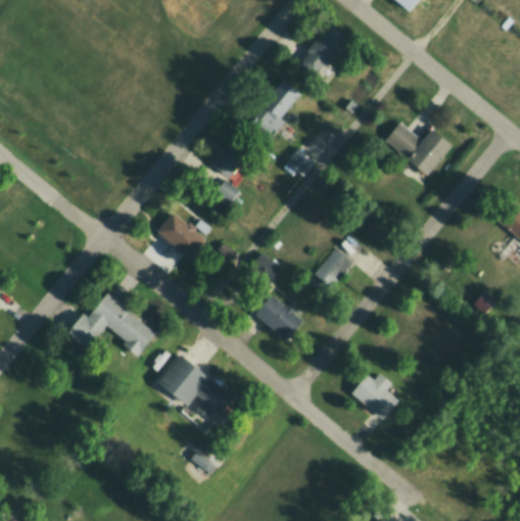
[(394,0),(418,0),(408,11),(394,0)]
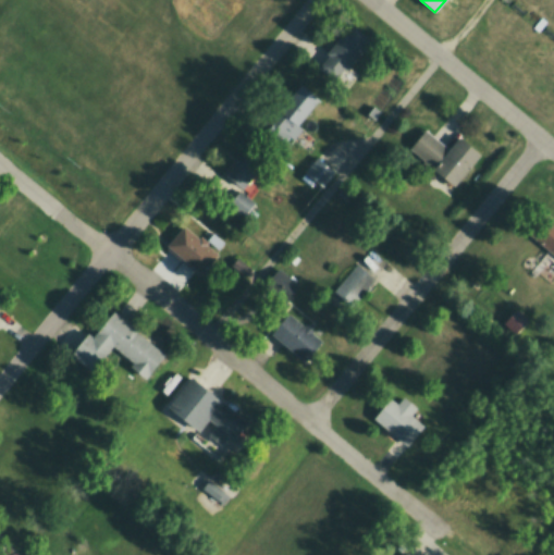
[(318,69),(335,84),(372,42),(355,26),(318,69)]
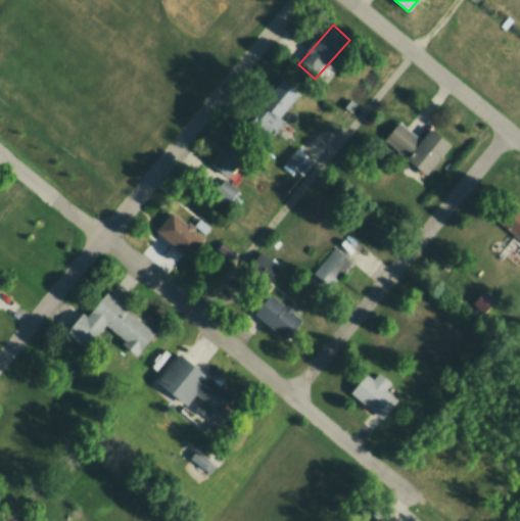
[(249,127),(264,139),(301,93),(284,79),(263,105),(266,107),(249,127)]
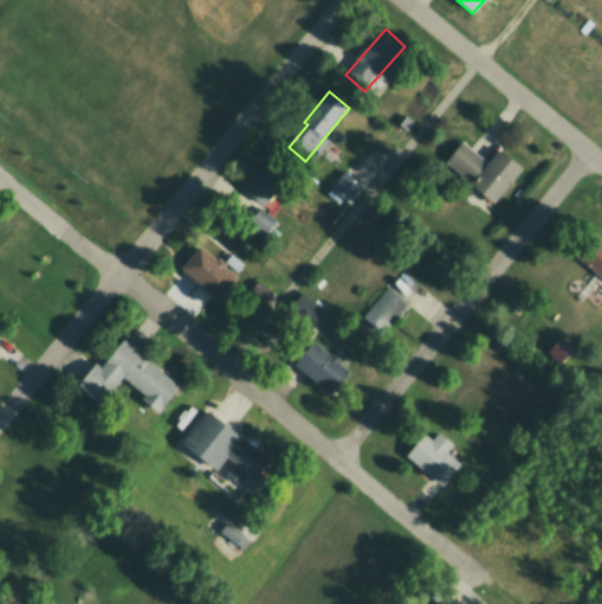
[(446,164),(464,143),(487,162),(500,147),(525,168),(494,204),(446,164)]
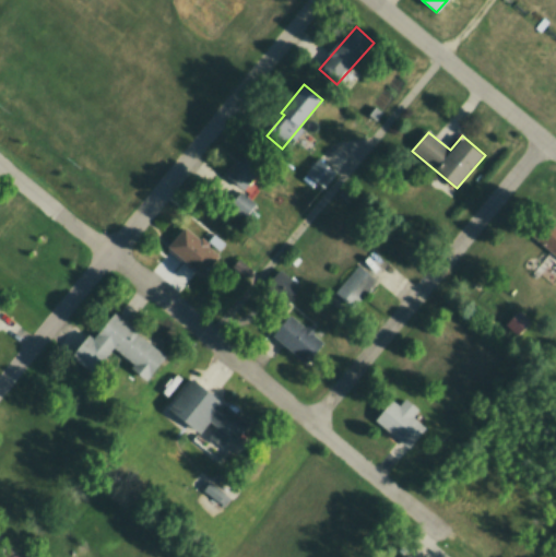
[(305,174),(320,156),(340,173),(324,191),(305,174)]
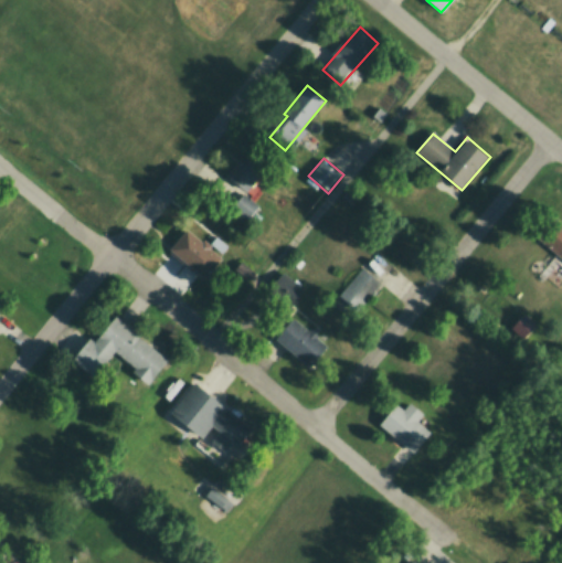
[(232,208),(244,192),(263,209),(251,223),(232,208)]
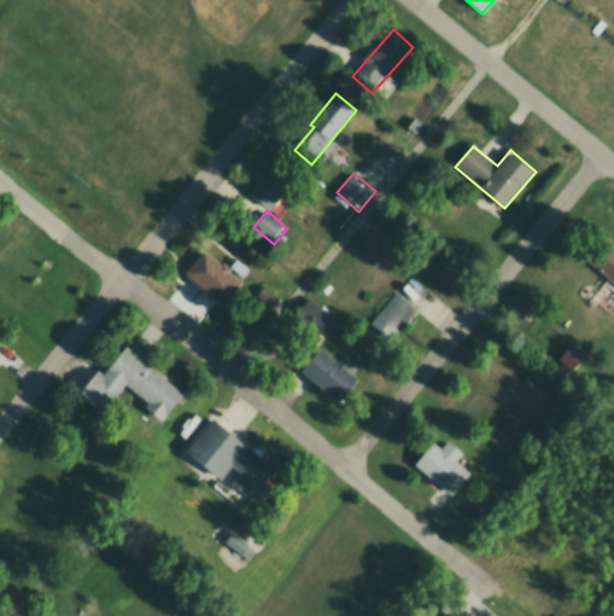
[(594,269),(613,245),(613,311),(612,313),(596,300),(609,283),(594,269)]
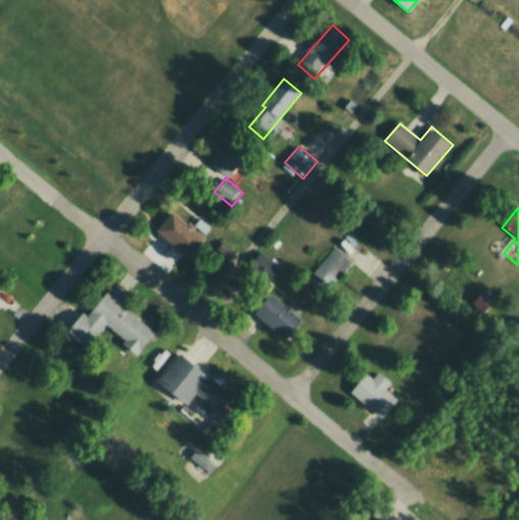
[(156,232),(173,211),(207,240),(190,260),(156,232)]
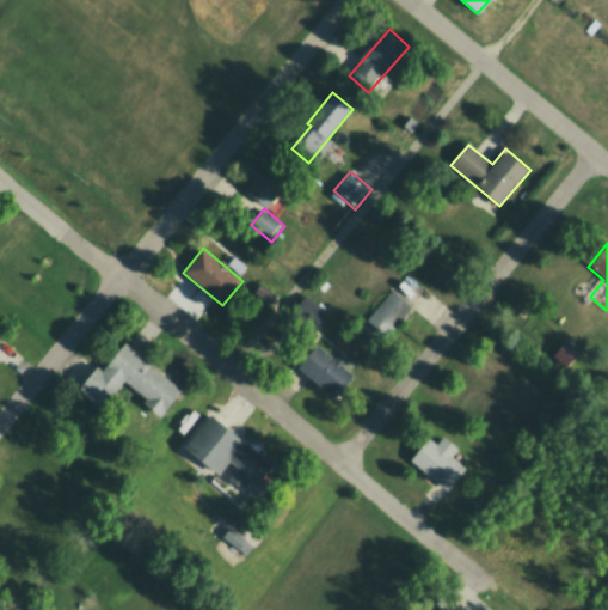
[(252,292),(263,280),(278,293),(269,305),(252,292)]
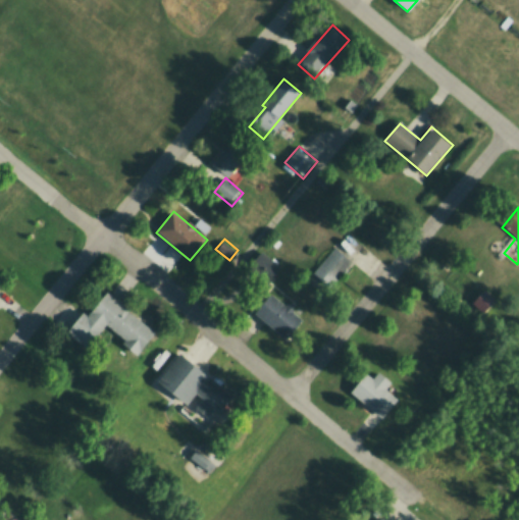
[(313,273),(336,246),(355,262),(331,290),(313,273)]
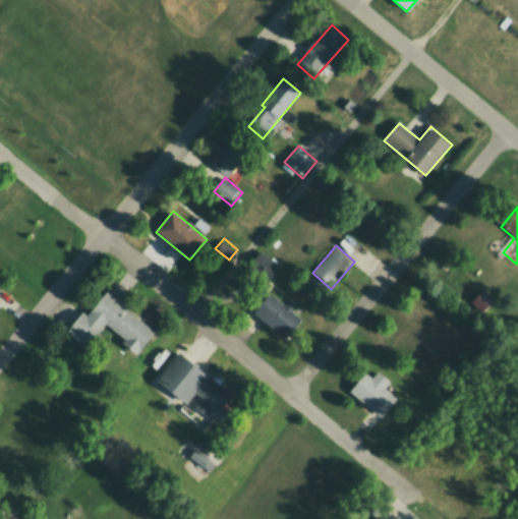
[(249,269),(268,284),(282,267),(264,251),(249,269)]
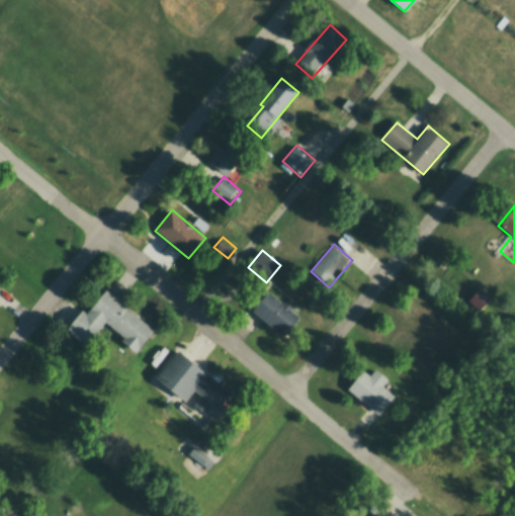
[(68,330),(84,311),(88,315),(108,290),(156,331),(137,353),(123,342),(126,340),(107,324),(88,346),(68,330)]
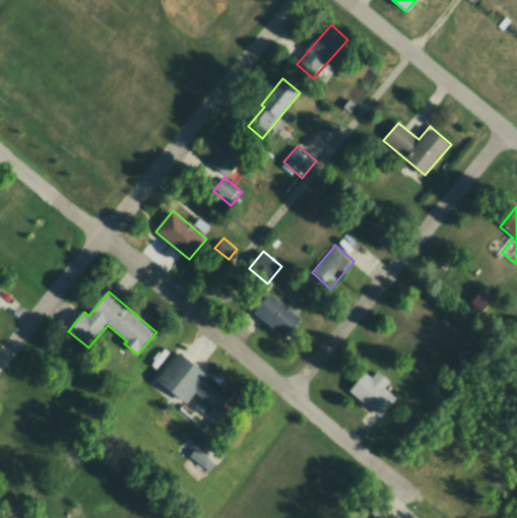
[(254,313),(272,292),(303,318),(284,339),(254,313)]
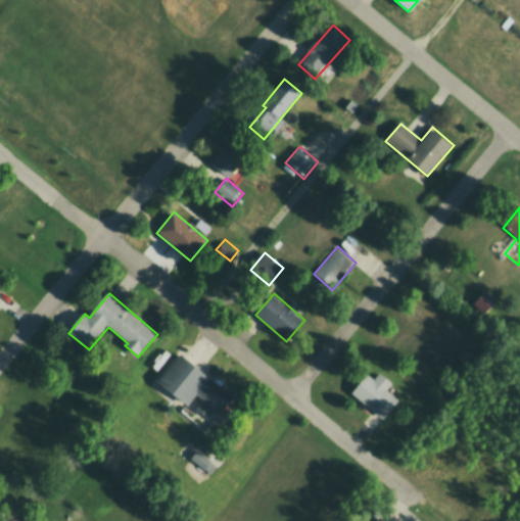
[(157,381),(182,352),(238,399),(224,417),(218,412),(211,419),(199,409),(206,400),(199,395),(188,408),(157,381)]
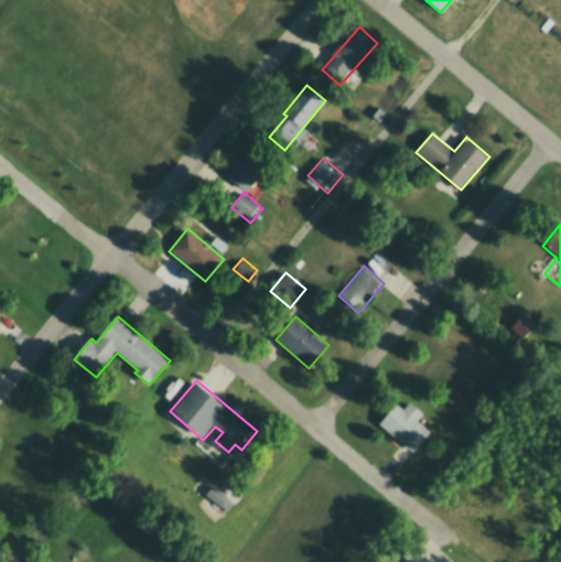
[(396,402),(378,425),(413,454),(431,432),(418,422),(424,413),(410,401),(405,409),(396,402)]
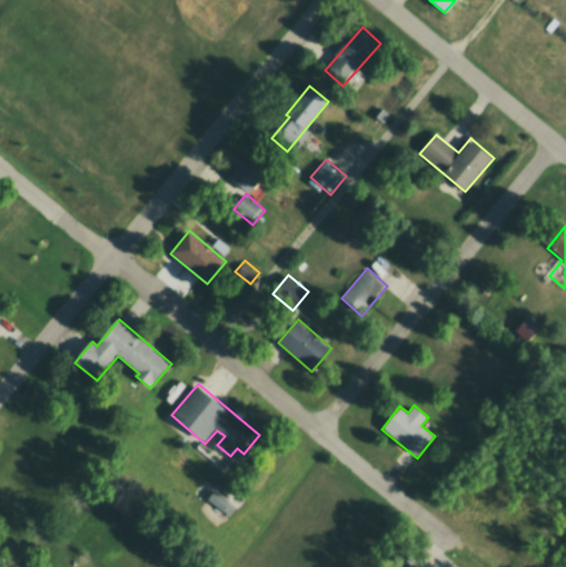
[(206,501),(225,520),(236,509),(217,489),(206,501)]
